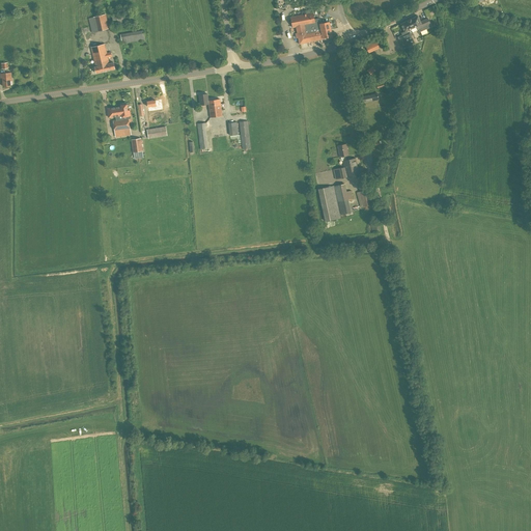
[(114,26),(133,21),(130,10),(112,16),(114,26)]
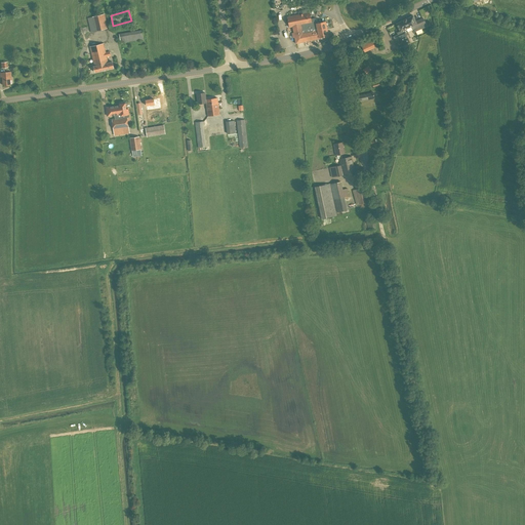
[(311,18),(310,12),(287,16),(288,21),(287,21),(287,22),(286,22),(286,23),(287,23),(287,24),(288,24),(288,25),(289,28),(292,27),(293,33),(292,33),(293,38),(294,38),(296,44),(319,39),(319,37),(328,36),(326,27),(328,26),(327,23),(326,23),(326,22),(317,24),(316,17),(311,18)]
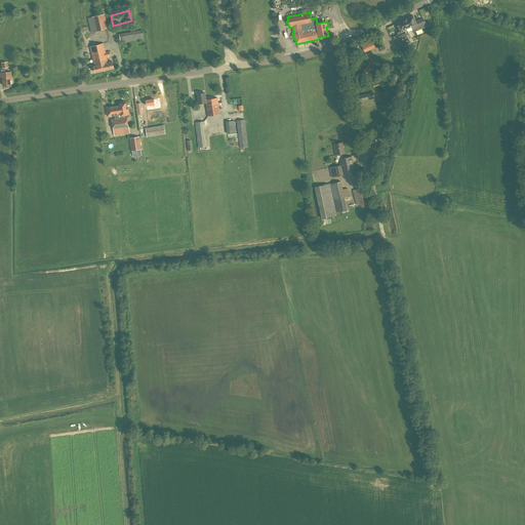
[(91,33),(108,28),(105,13),(87,18),(91,33)]
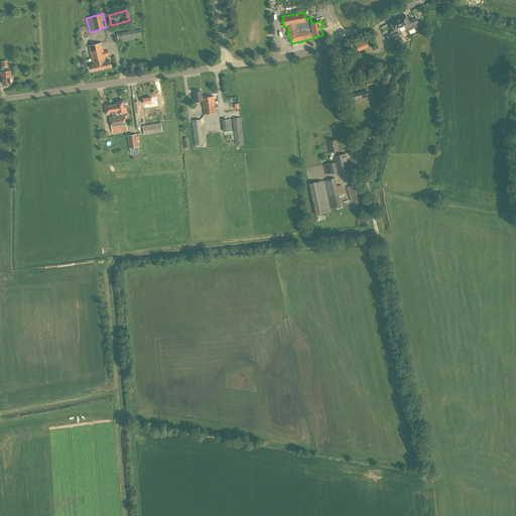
[(415,17),(413,18),(408,20),(406,15),(402,17),(408,28),(407,29),(408,31),(419,26),(415,17)]
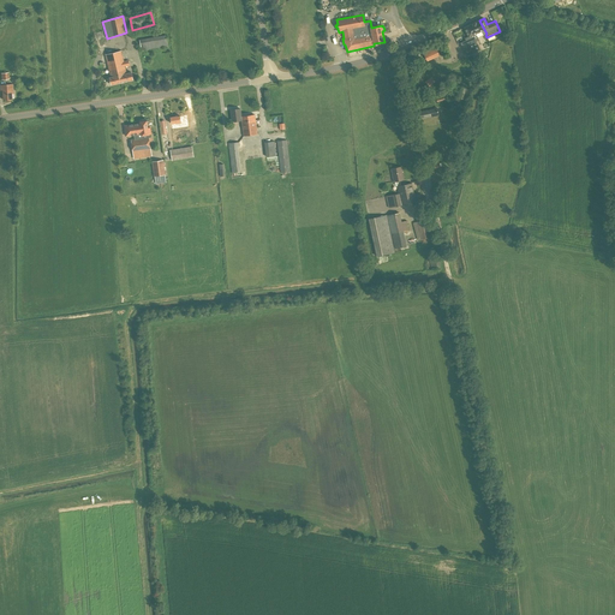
[(483,35),(487,34),(479,21),(469,25),(475,39),(476,42),(479,40),(478,37),(483,35)]
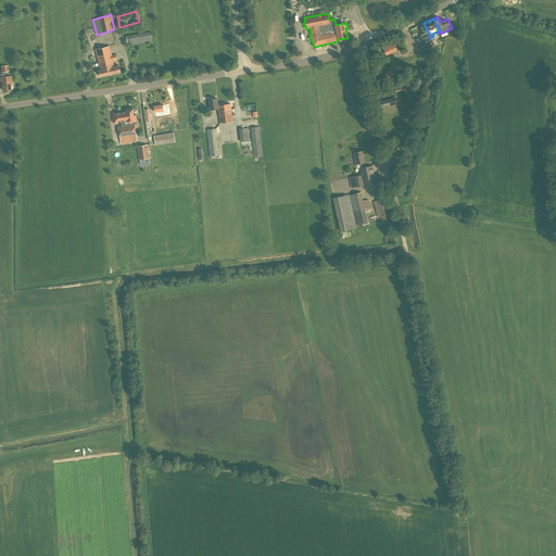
[(418,43),(430,38),(429,35),(424,23),(419,25),(424,34),(422,34),(422,35),(422,36),(416,39),(418,43)]
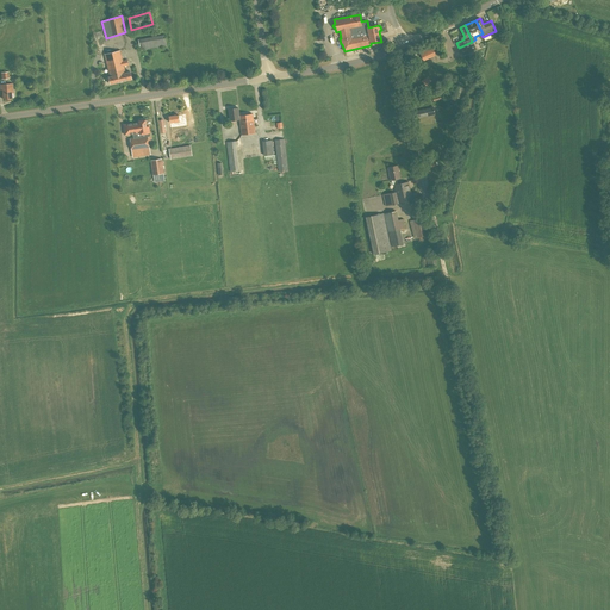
[(141,50),(167,45),(165,35),(138,39),(141,50)]
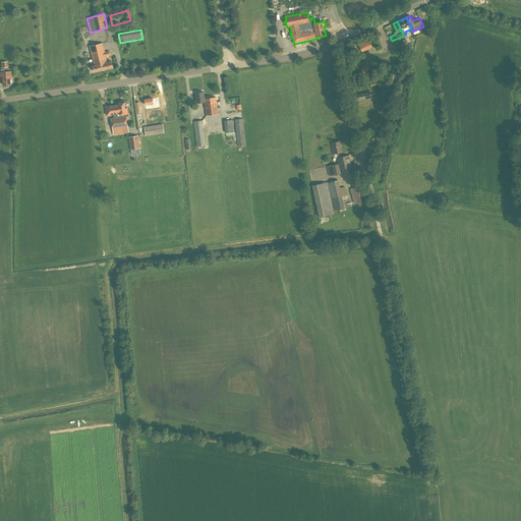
[(406,43),(403,36),(392,41),(395,48),(406,43)]
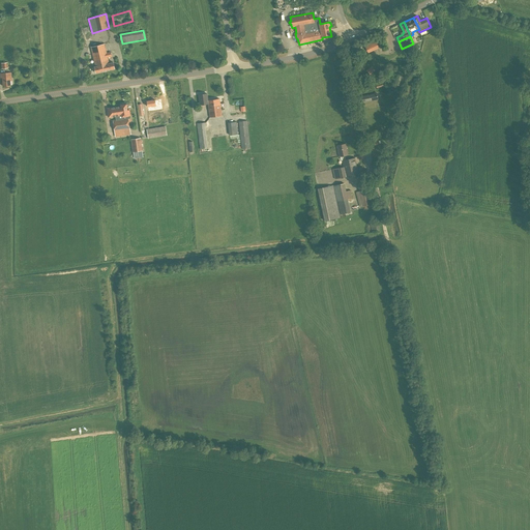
[(107,53),(105,45),(105,43),(91,47),(95,66),(94,66),(96,74),(115,69),(114,62),(110,63),(109,57),(112,57),(111,52),(107,53)]
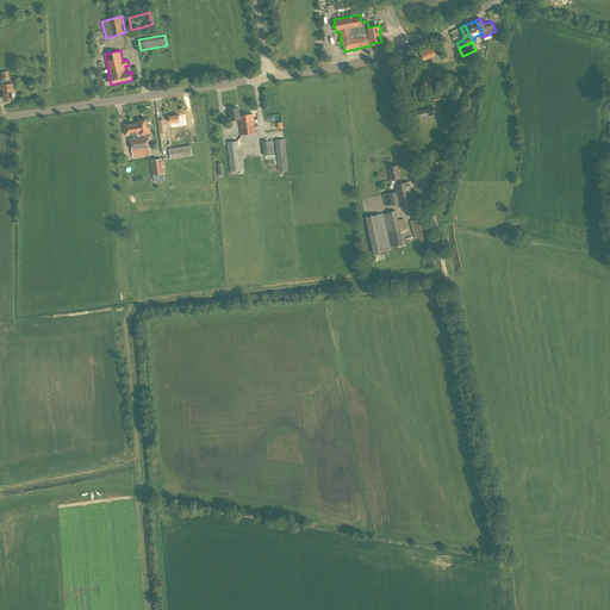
[(13,93),(12,83),(0,85),(0,89),(2,89),(4,99),(12,99),(12,93),(13,93)]
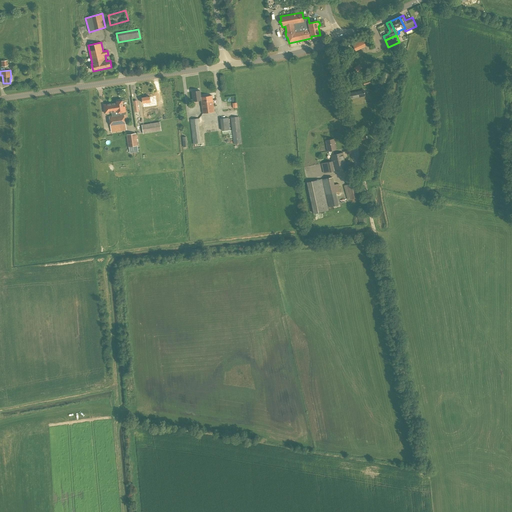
[(200,91),(192,91),(193,101),(201,100),(203,113),(214,112),(212,96),(201,97),(200,91)]
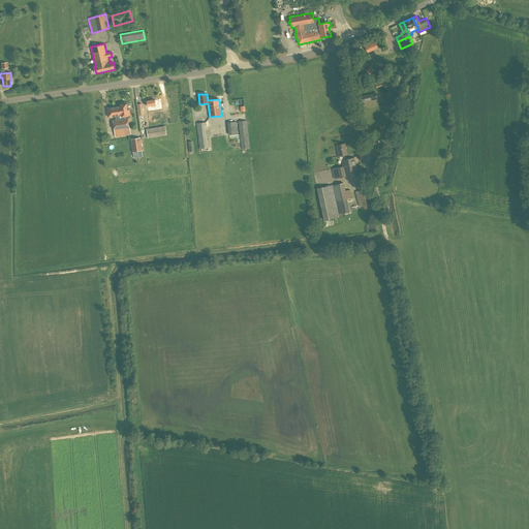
[(361,103),(376,100),(376,94),(360,97),(361,103)]
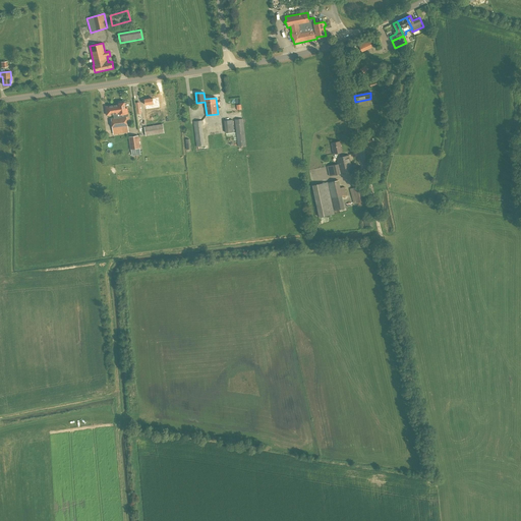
[(114,118),(111,118),(113,132),(122,131),(121,127),(123,127),(128,127),(126,117),(128,116),(128,114),(128,108),(125,108),(124,102),(119,103),(119,105),(112,106),(112,105),(111,105),(110,106),(106,106),(107,115),(109,115),(113,114),(114,118)]
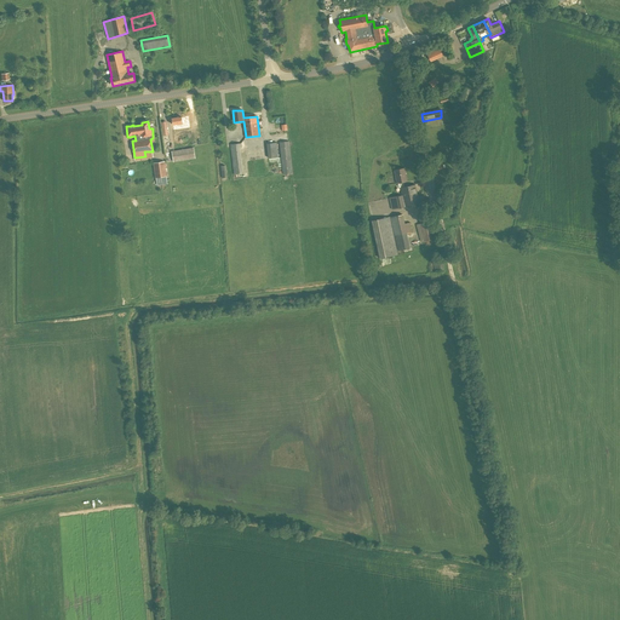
[(283,174),(293,173),(290,141),(280,142),(283,174)]
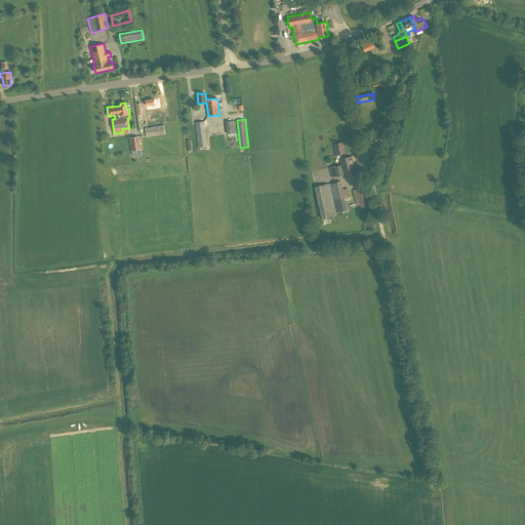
[(205,124),(205,121),(195,122),(198,148),(206,147),(203,125),(205,124)]
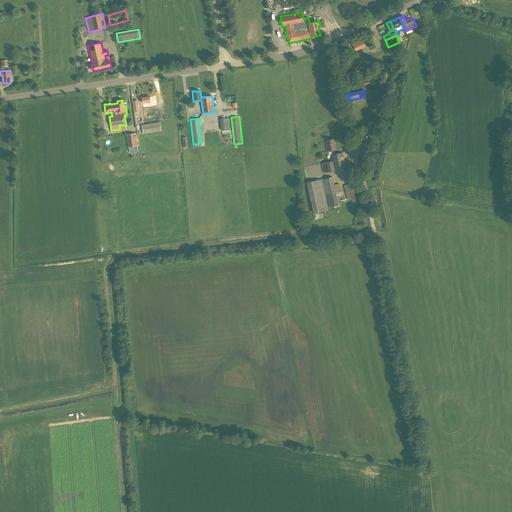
[(229,118),(220,118),(222,131),(223,131),(230,130),(230,132),(232,132),(230,118),(229,118)]
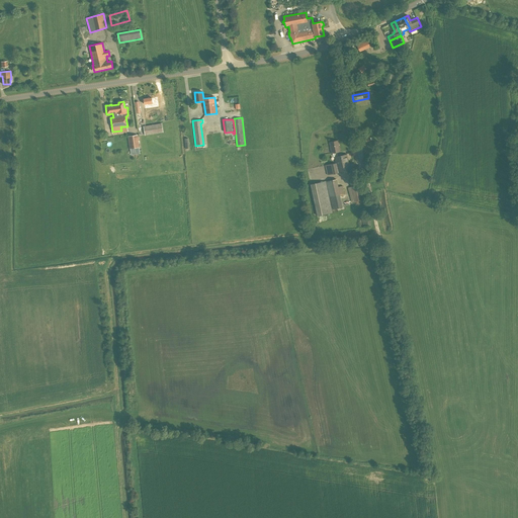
[(145,136),(163,133),(162,123),(144,126),(145,136)]
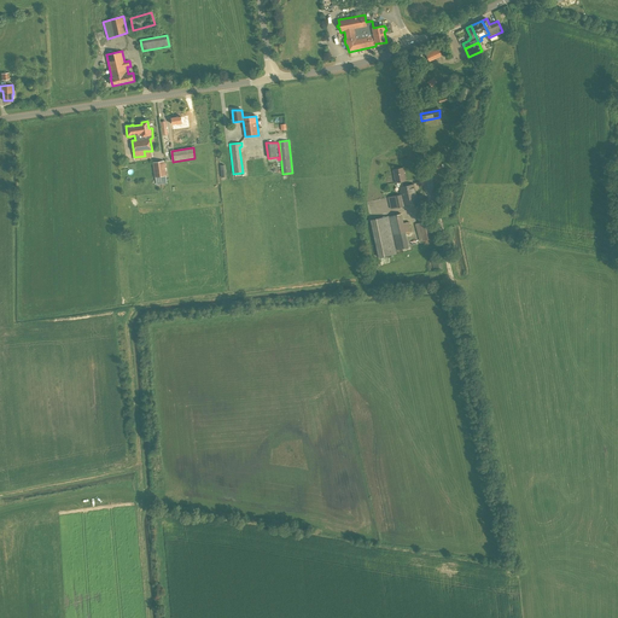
[(167,181),(165,175),(164,161),(153,163),(156,178),(157,182),(167,181)]
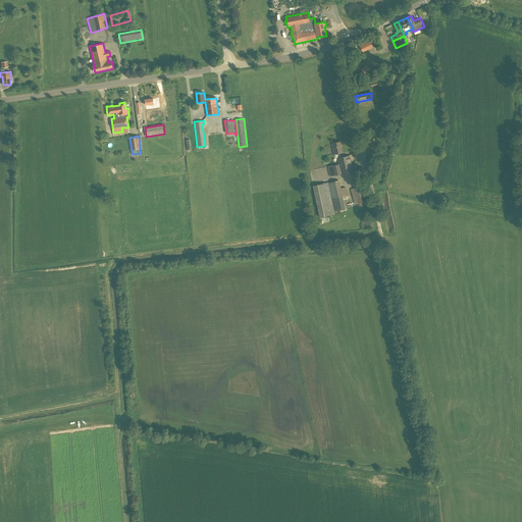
[(341,157),(340,153),(343,153),(341,142),(332,143),(334,154),(336,154),(337,158),(336,158),(338,165),(327,166),(330,176),(354,172),(350,155),(341,157)]
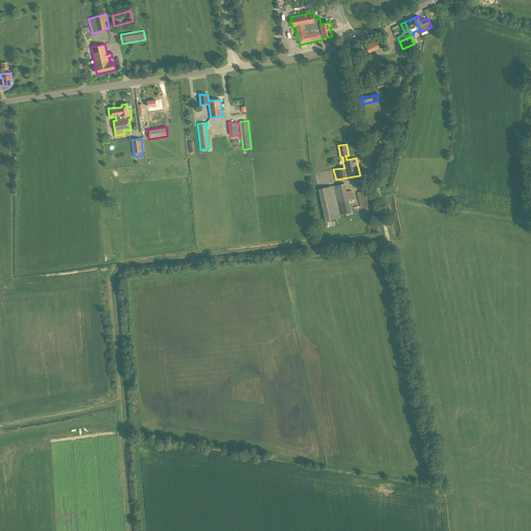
[(346,192),(345,184),(334,186),(340,215),(352,213),(348,200),(354,199),(352,191),(346,192)]
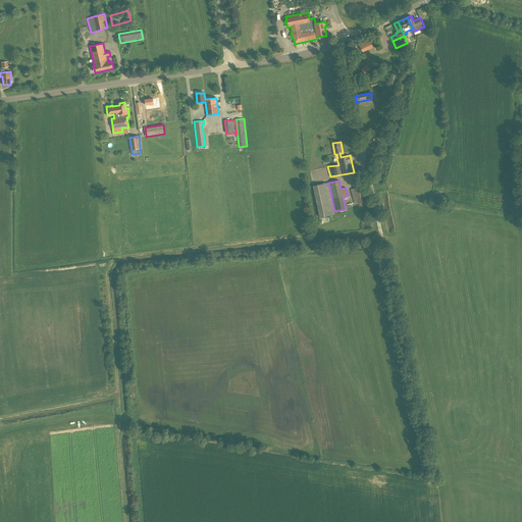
[(319,217),(335,214),(328,183),(313,186),(319,217)]
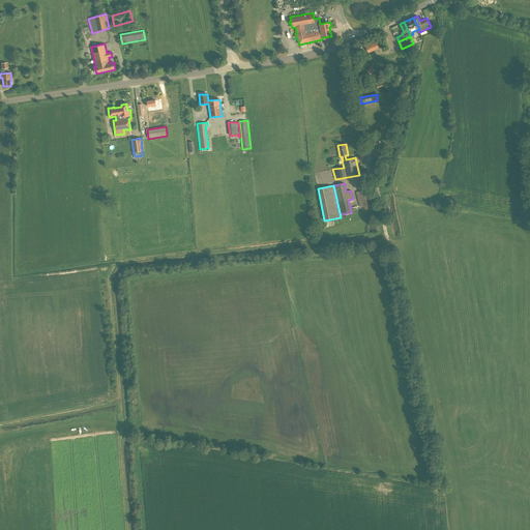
[(361,206),(373,204),(369,188),(358,192),(361,206)]
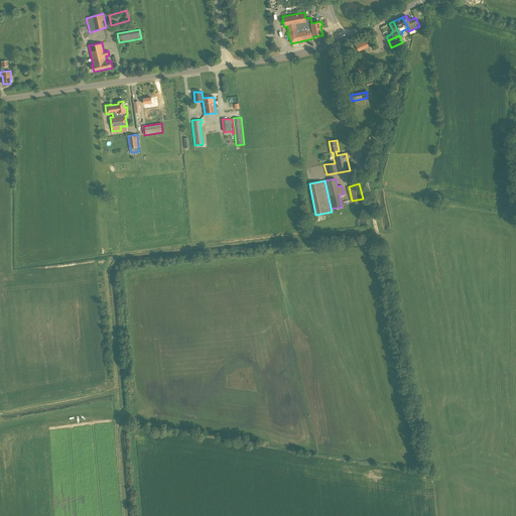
[(362,227),(370,225),(369,216),(361,217),(362,227)]
